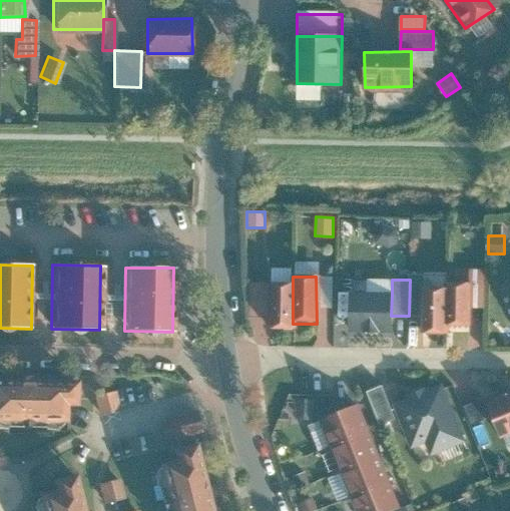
[(444,325),(467,325),(467,283),(443,283),(443,291),(444,325)]
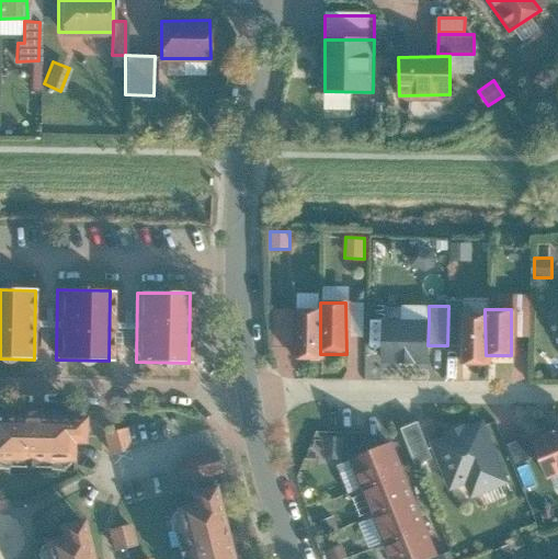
[(294,311),(294,363),(320,363),(320,354),(320,311),(294,311)]
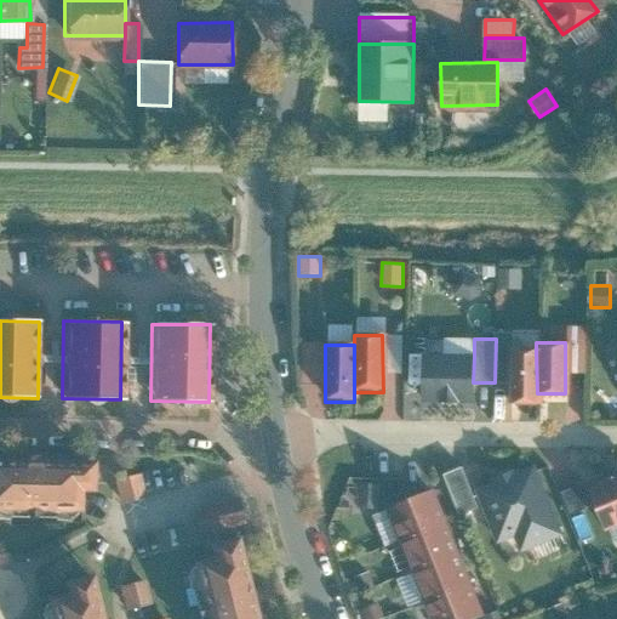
[(509,404),(537,403),(537,393),(536,352),(508,352),(509,404)]
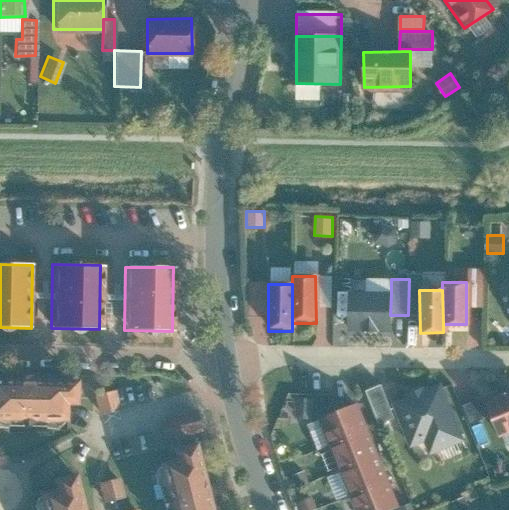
[(347,331),(390,332),(390,315),(391,294),(347,294),(347,331)]
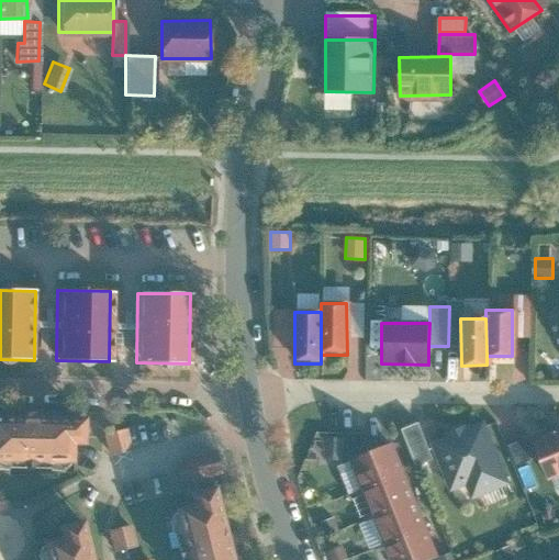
[(82,421),(0,420),(0,459),(69,460),(69,443),(81,444),(82,421)]
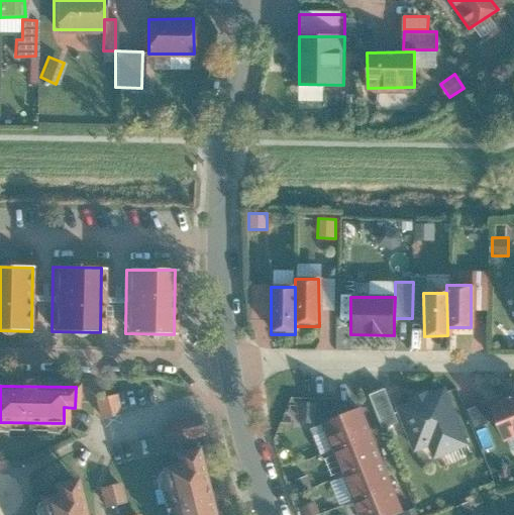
[(397,422),(383,389),(369,395),(382,428),(397,422)]
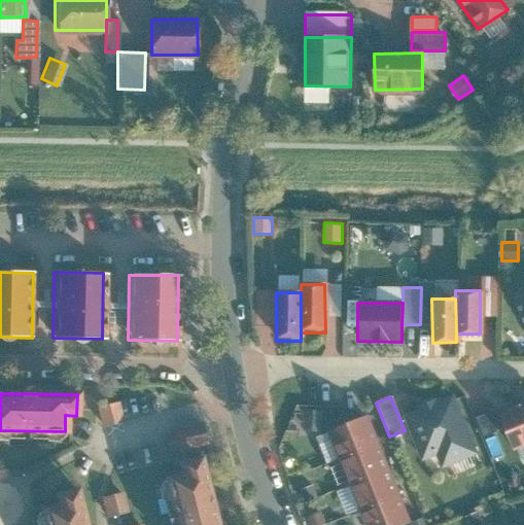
[(114,400),(94,405),(98,424),(99,425),(118,421),(114,400)]
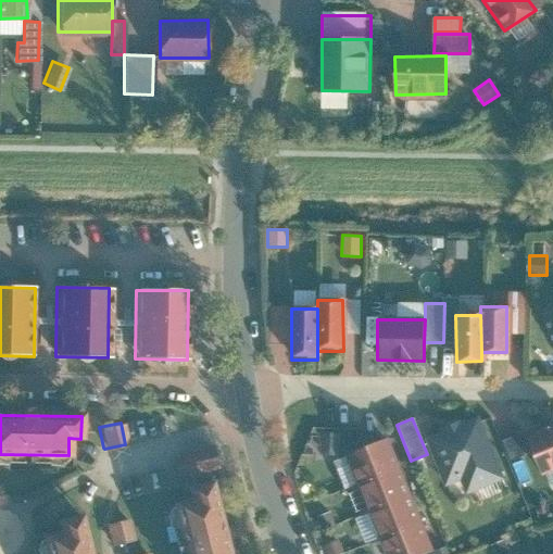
[(497,477),(477,423),(427,441),(441,480),(456,475),(461,490),(497,477)]
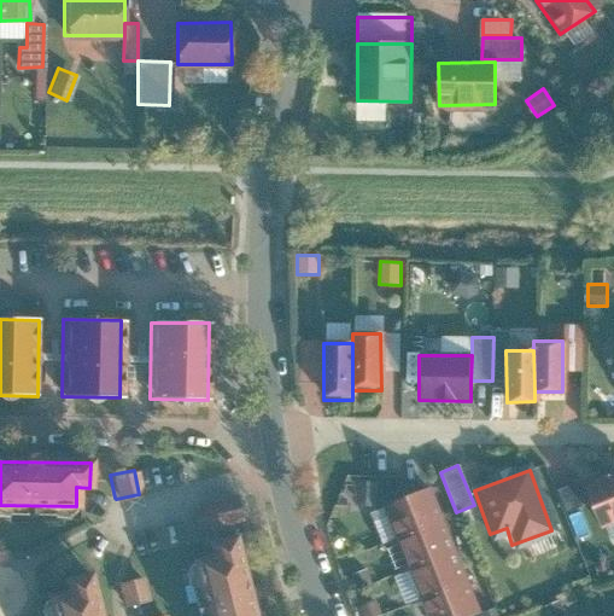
[(597,523),(613,516),(613,471),(583,483),(597,523)]
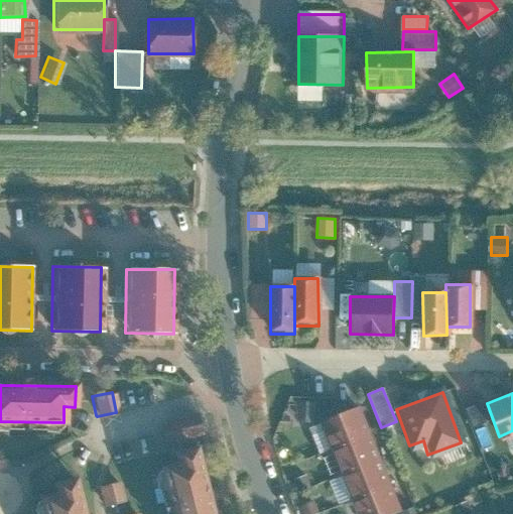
[(313,402),(298,402),(297,420),(313,421),(313,402)]
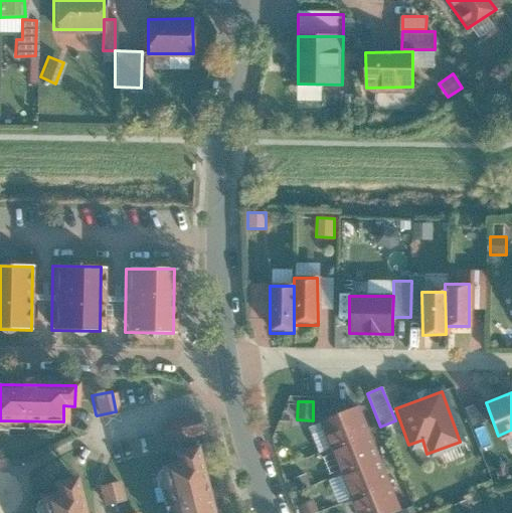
[(174,414),(174,416),(176,424),(179,423),(181,434),(198,431),(194,410),(174,414)]
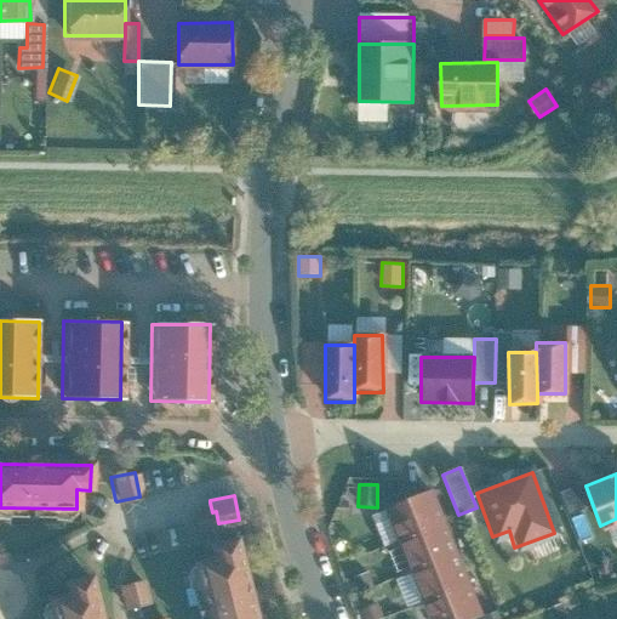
[(403,543),(449,526),(438,495),(392,511),(403,543)]
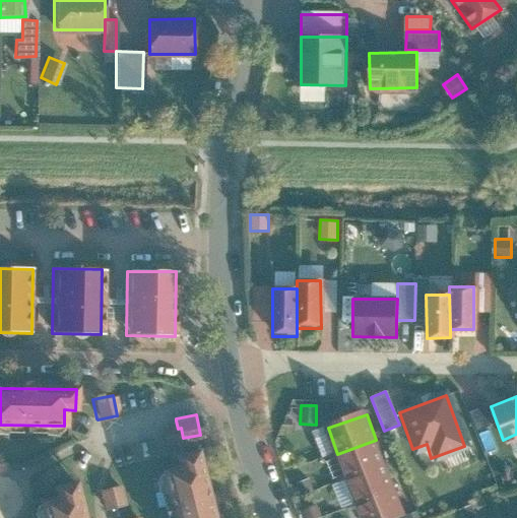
[(167,423),(160,425),(165,446),(184,442),(183,438),(181,428),(178,429),(176,421),(167,423)]
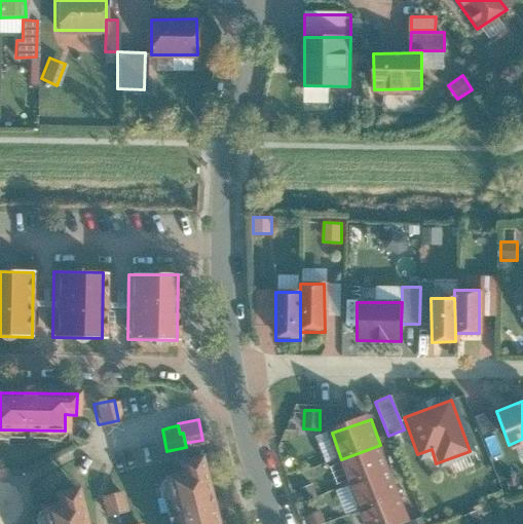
[(351,485),(389,472),(380,445),(341,459),(351,485)]
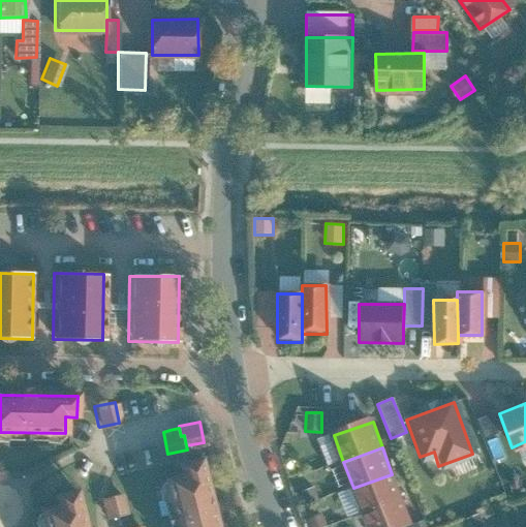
[(218,526),(213,504),(199,451),(180,455),(183,466),(165,470),(180,526),(218,526)]
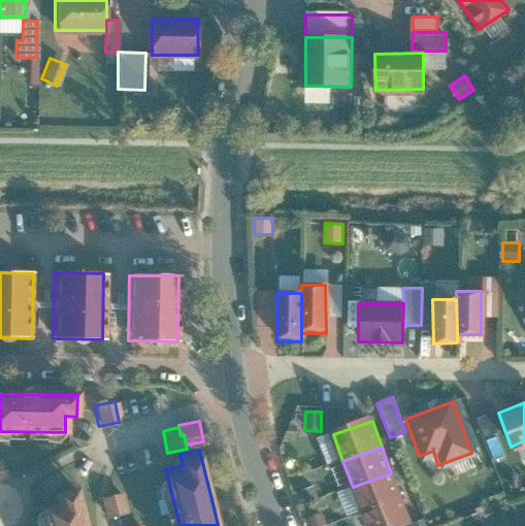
[(362,514),(401,499),(391,473),(353,487),(362,514)]
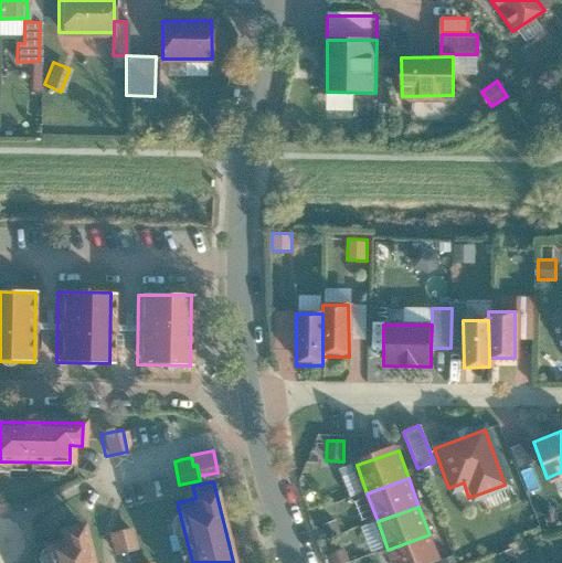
[(338,533),(333,521),(321,527),(326,538),(338,533)]
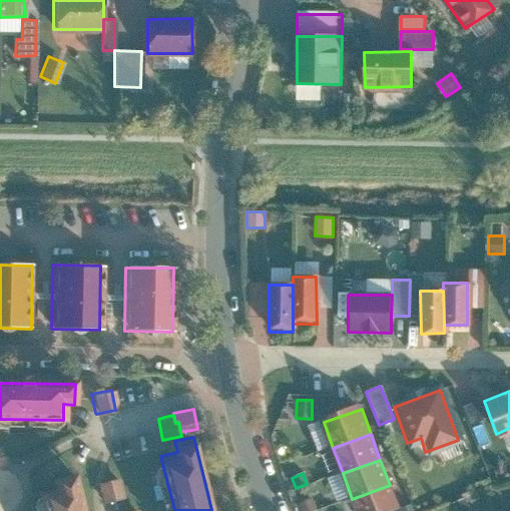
[(97,480),(101,500),(120,496),(116,476),(97,480)]
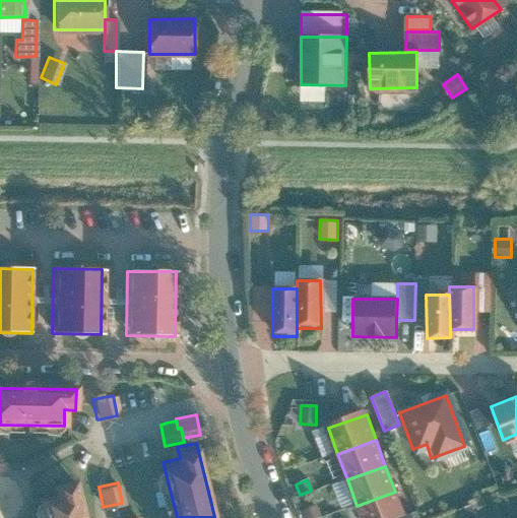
[(83,517),(76,486),(57,491),(59,501),(43,506),(45,517),(83,517)]
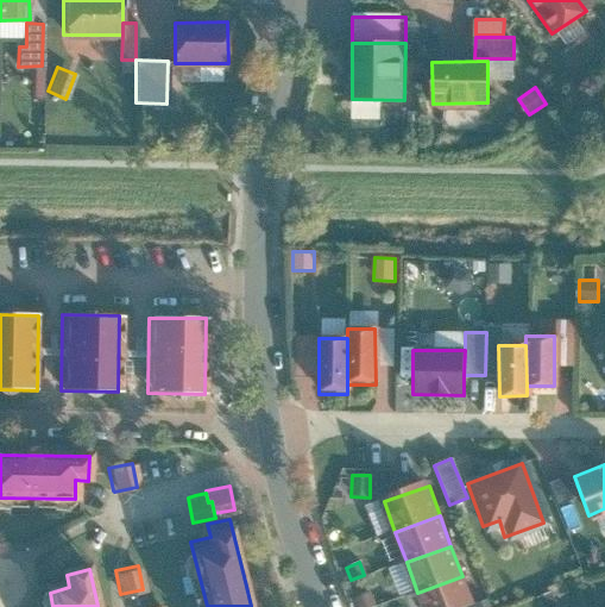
[(422,606),(471,606),(473,606),(462,576),(417,593),(422,606)]
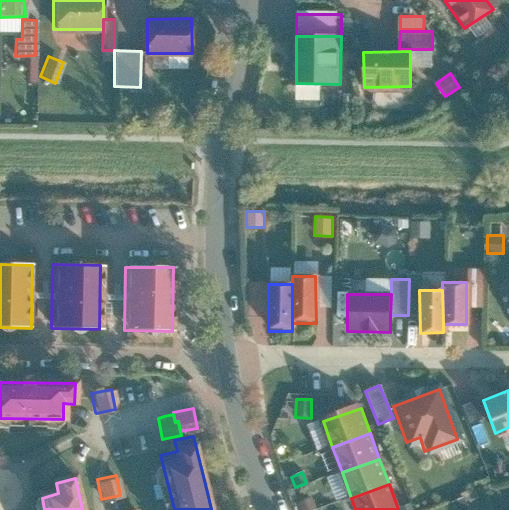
[(311,509),(315,509),(311,498),(300,502),(302,509),(311,509)]
